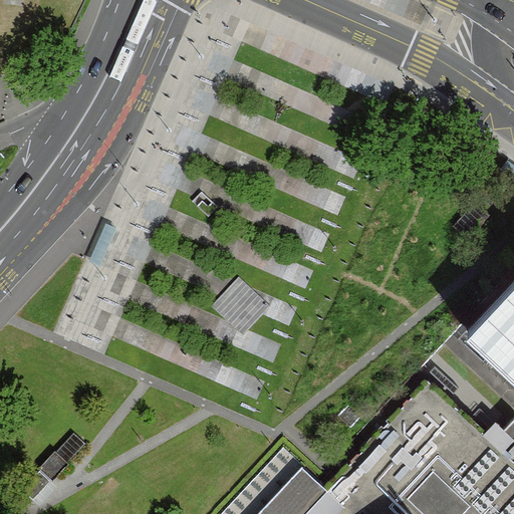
[(198,197),(194,201),(196,203),(209,216),(218,207),(215,205),(202,193),(198,197)]
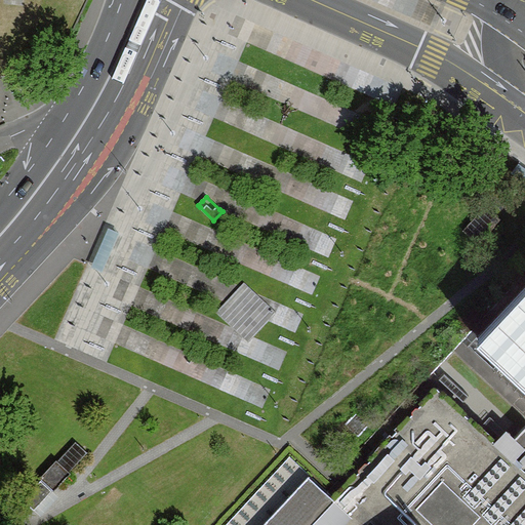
[(103,272),(119,233),(108,228),(91,267),(103,272)]
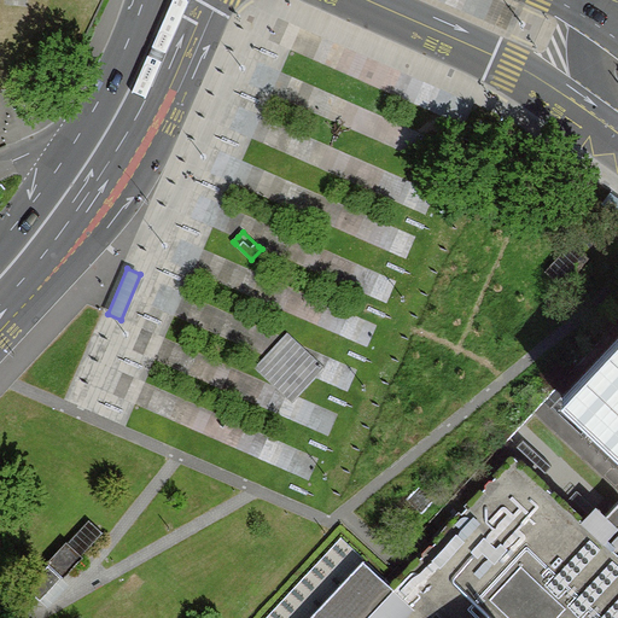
[(256,367),(295,402),(326,368),(289,333),(256,367)]
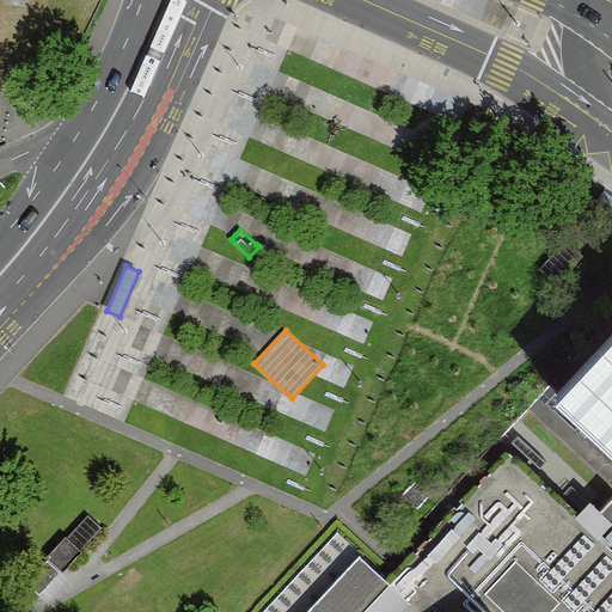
[(611,336),(560,393),(611,442),(611,336)]
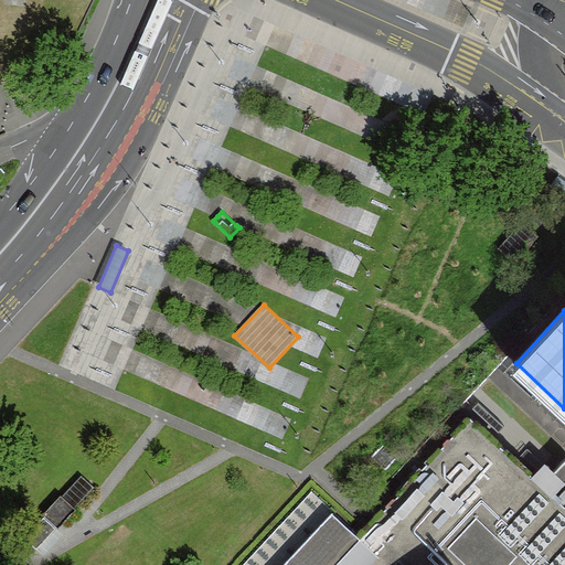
[(564,564),(564,504),(557,498),(471,417),(406,487),(360,536),(332,564),(564,564)]
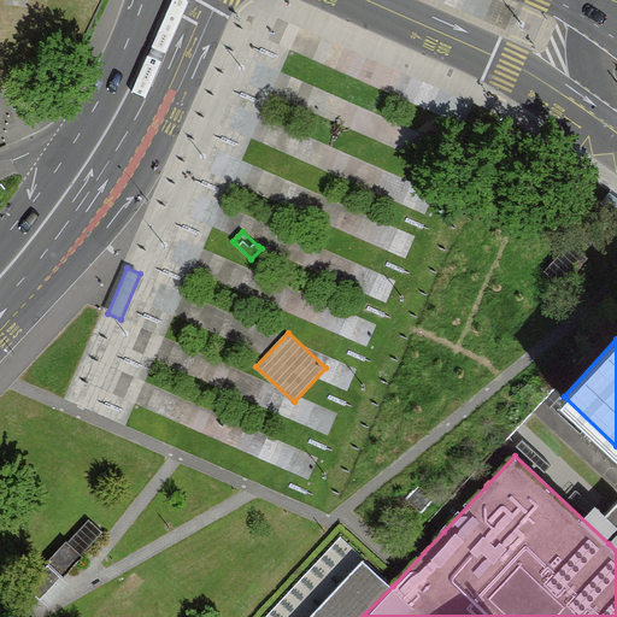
[(90,518),(68,542),(81,556),(104,532),(90,518)]
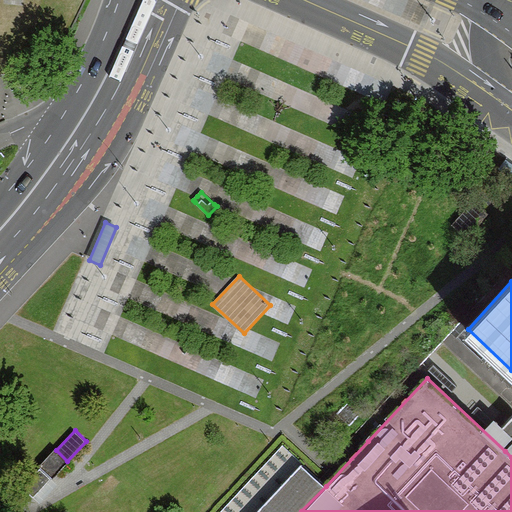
[(256,511),(301,511),(326,486),(301,464),(256,511)]
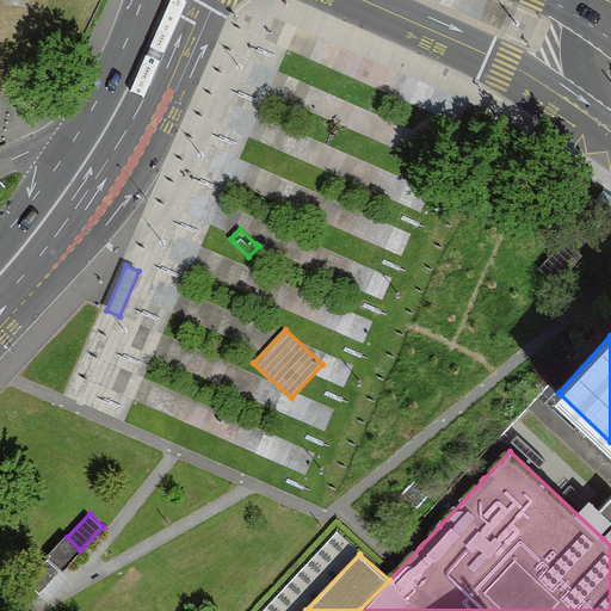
[(62,571),(48,557),(28,581),(41,593),(62,571)]
